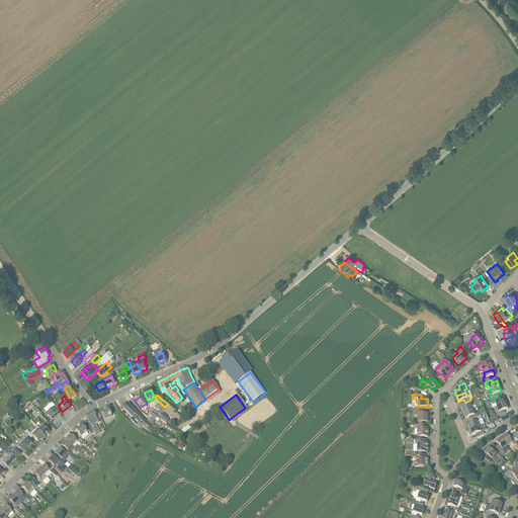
[(497,407),(506,403),(503,398),(498,400),(497,397),(491,399),(493,405),(496,404),(497,407)]
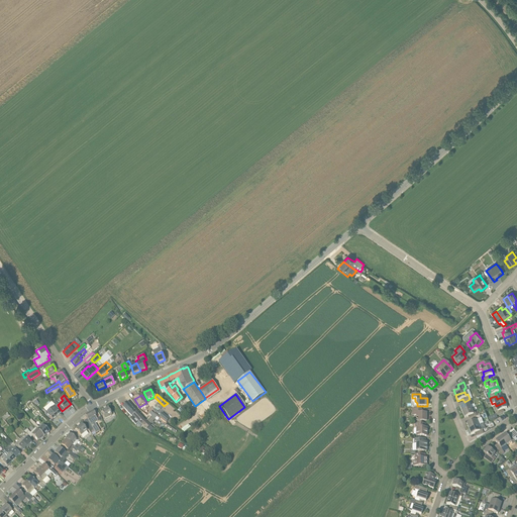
[(462,412),(472,409),(470,406),(473,405),(470,399),(464,402),(466,404),(460,406),(462,412)]
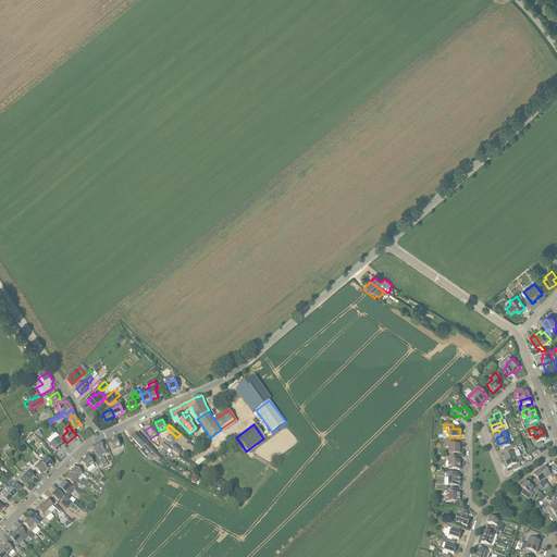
[(66,443),(62,436),(61,435),(60,435),(59,436),(58,434),(56,433),(47,441),(57,452),(66,443)]
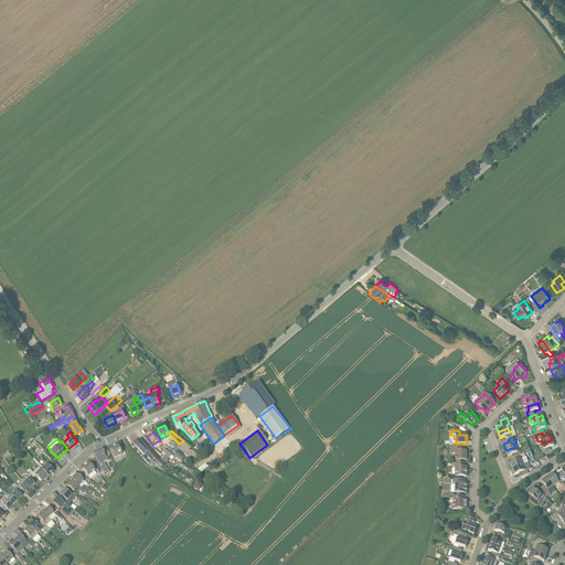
[(543,454),(550,451),(548,448),(554,446),(552,439),(542,444),(543,447),(541,448),(543,454)]
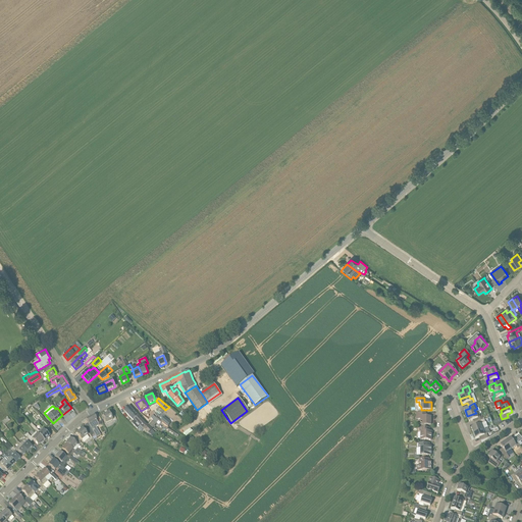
[(138,416),(133,411),(128,407),(124,411),(128,415),(134,420),(138,416)]
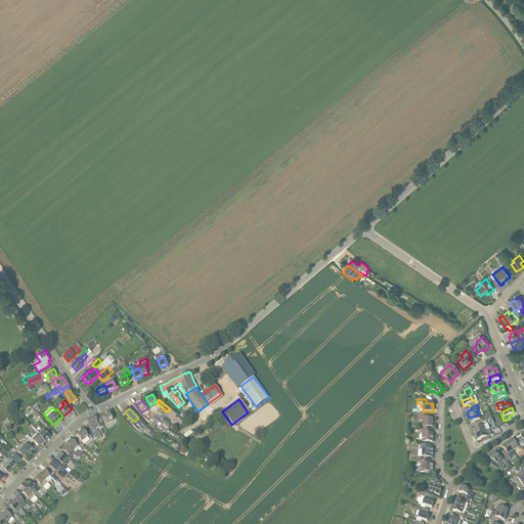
[(113,422),(112,419),(110,415),(102,418),(106,425),(113,422)]
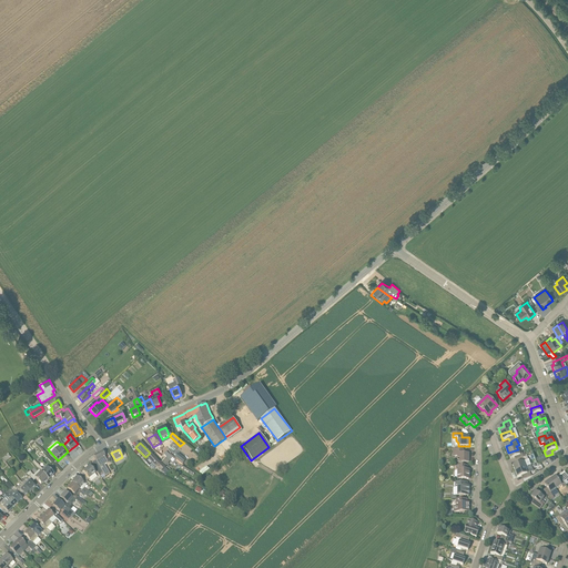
[(457,463),(469,463),(469,453),(464,453),(464,449),(453,449),(453,454),(457,454),(457,463)]
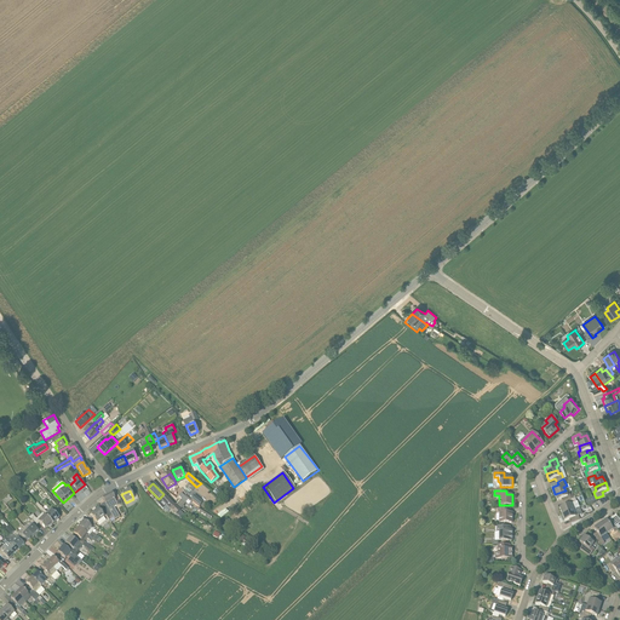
[(564,501),(572,499),(569,493),(567,493),(566,491),(555,494),(557,501),(563,499),(564,501)]
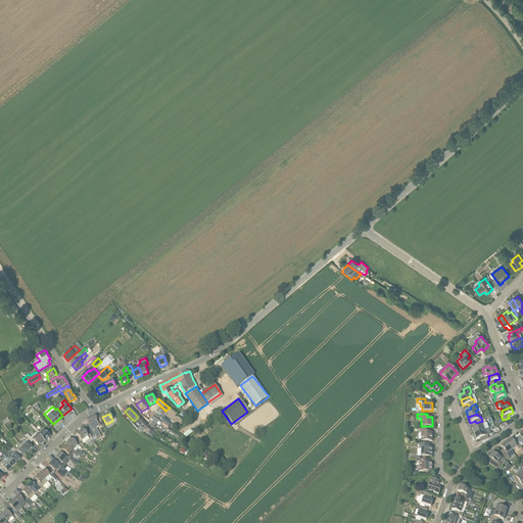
[(89,426),(86,428),(91,437),(94,434),(96,438),(101,436),(96,428),(98,427),(99,426),(99,425),(94,416),(86,421),(89,426)]
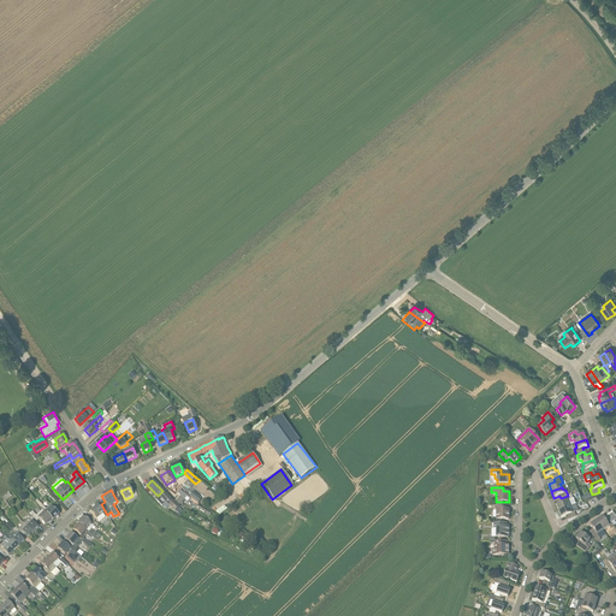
[(181,505),(184,499),(188,496),(184,493),(181,490),(178,492),(181,496),(175,502),(181,505)]
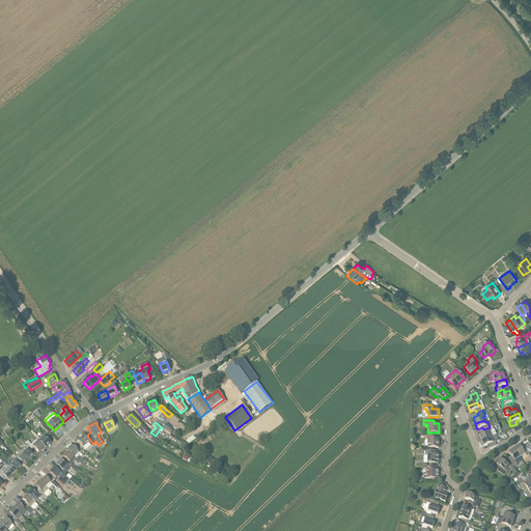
[(149,432),(142,425),(140,423),(136,427),(134,429),(140,436),(143,432),(145,436),(146,436),(149,432)]
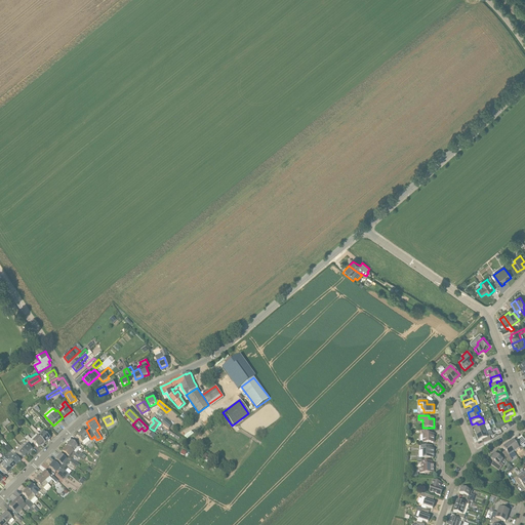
[(162,422),(169,429),(172,425),(165,419),(162,422)]
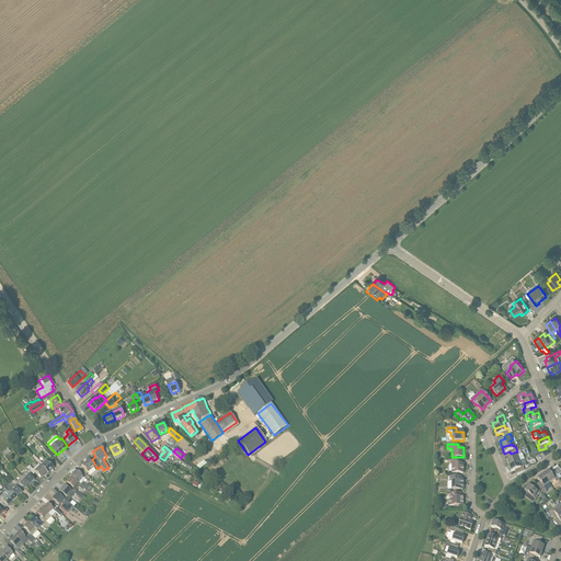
[(519,458),(518,455),(522,454),(521,450),(517,451),(511,454),(512,457),(506,459),(508,466),(521,461),(519,458)]
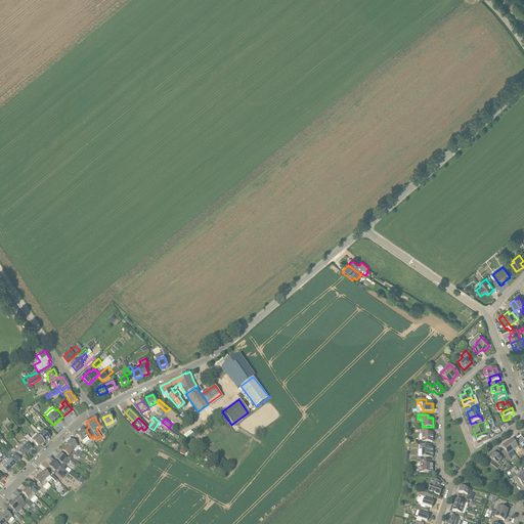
[(35,428),(32,425),(30,427),(36,434),(38,436),(43,441),(45,443),(50,438),(43,432),(41,434),(40,433),(40,434),(35,428)]
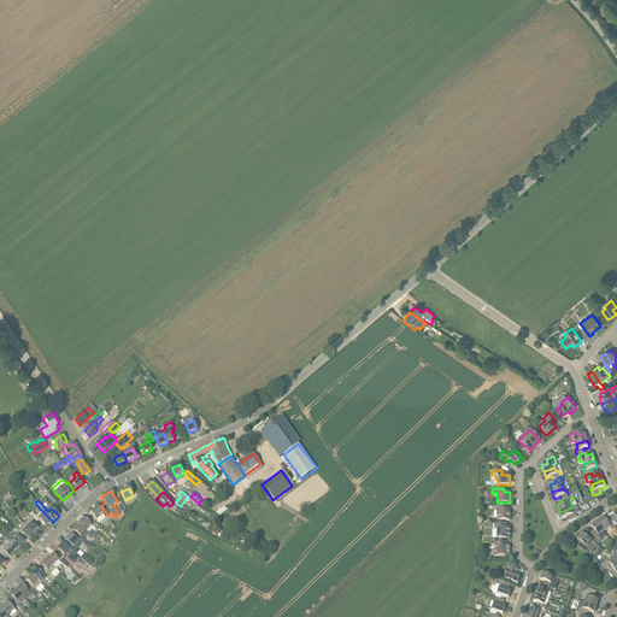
[(198,505),(197,507),(209,516),(211,513),(198,505)]
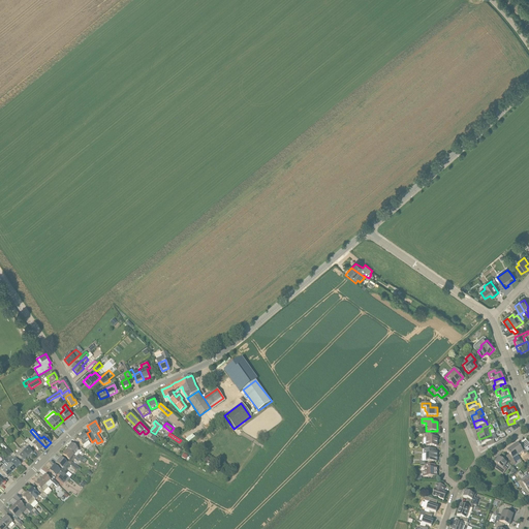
[(427,446),(437,446),(437,437),(435,437),(435,434),(426,434),(425,438),(427,438),(427,446)]
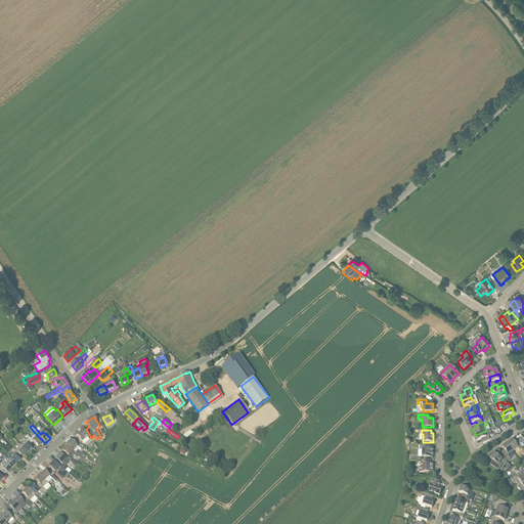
[(88,437),(86,435),(83,431),(77,435),(80,439),(82,442),(88,437)]
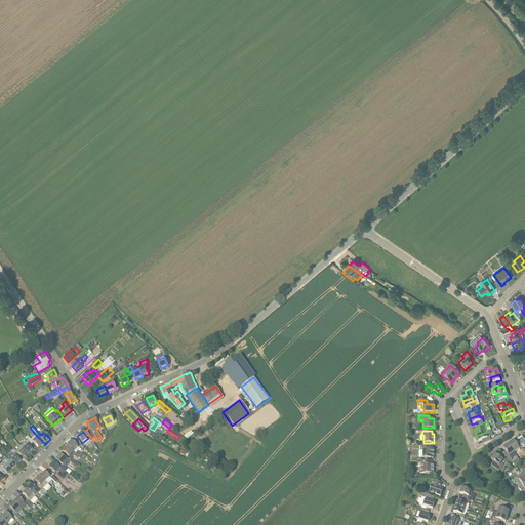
[(487,432),(476,436),(478,441),(483,439),(485,442),(490,440),(487,432)]
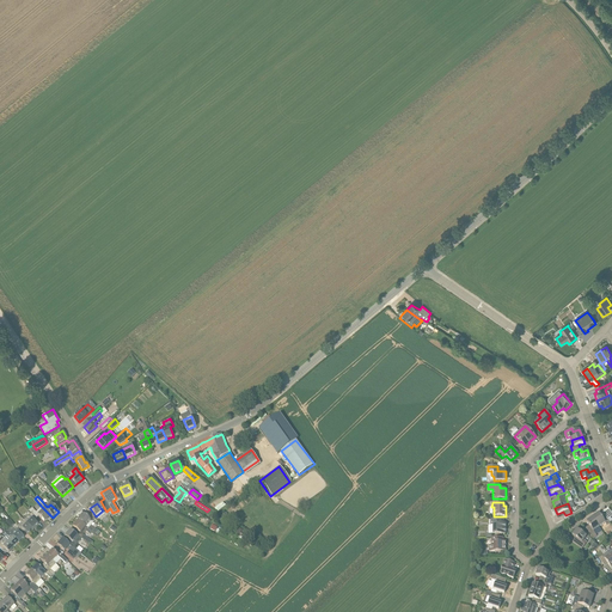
[(44,509),(42,507),(36,513),(31,506),(28,508),(31,513),(36,519),(38,516),(44,521),(50,515),(44,509)]
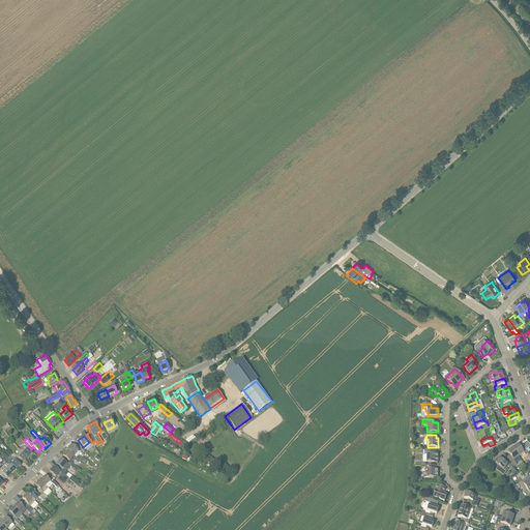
[(29,450),(31,449),(27,444),(21,450),(28,458),(32,453),(29,450)]
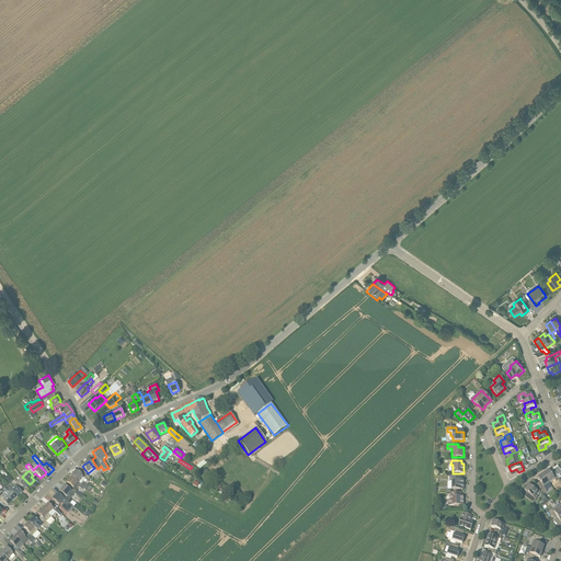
[(559,479),(557,477),(554,473),(552,476),(549,470),(544,474),(549,483),(554,479),(556,481),(559,479)]
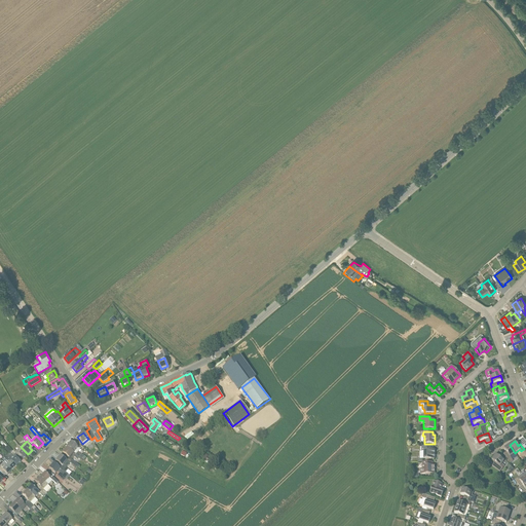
[(78,448),(75,445),(71,442),(67,447),(79,457),(81,454),(78,451),(79,449),(78,448)]
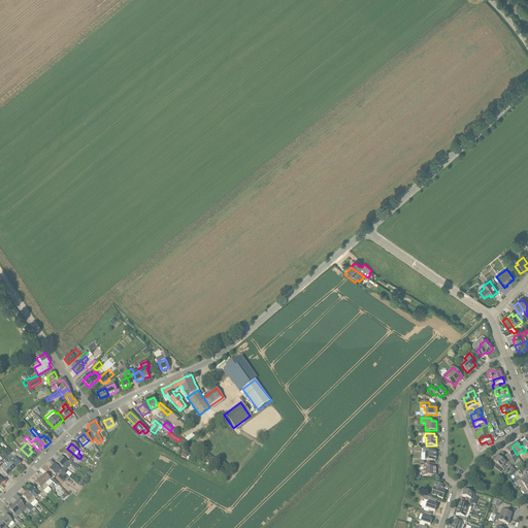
[(512,458),(517,455),(512,447),(506,450),(509,455),(506,457),(512,465),(515,462),(512,458)]
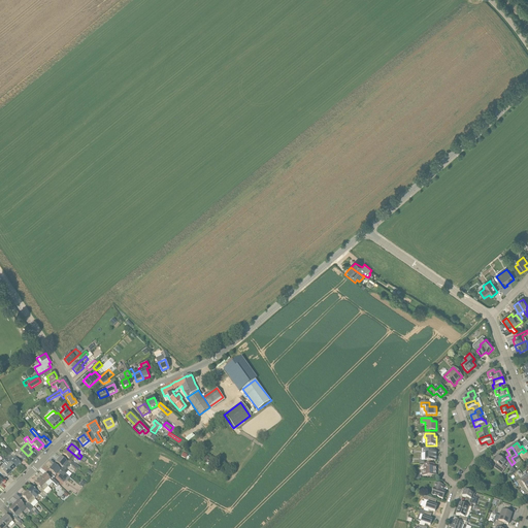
[(28,456),(21,449),(20,449),(15,453),(14,452),(12,453),(19,459),(21,458),(24,461),(28,456)]
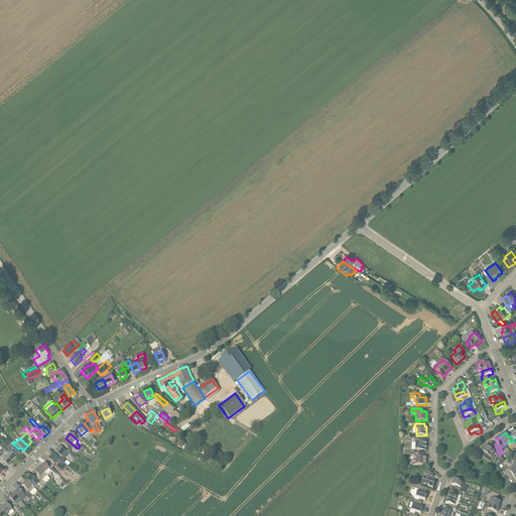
[(76,450),(78,448),(66,438),(61,443),(67,448),(65,452),(69,455),(69,454),(76,460),(78,457),(71,450),(73,448),(76,450)]
